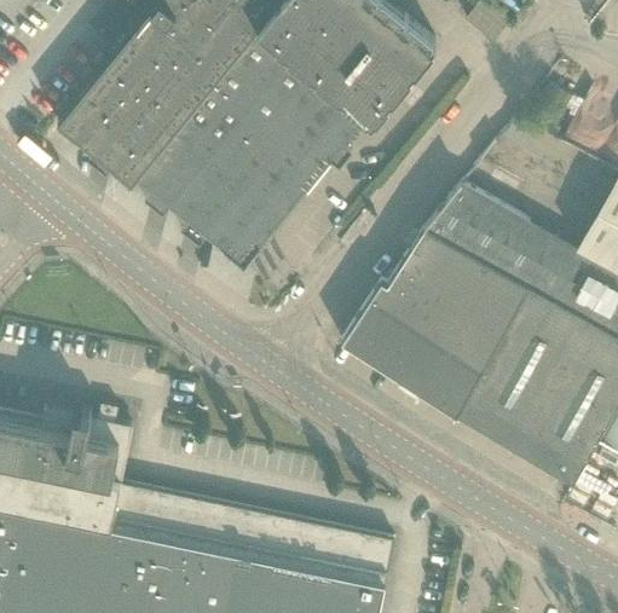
[(121,48),(117,52),(58,125),(133,185),(136,183),(244,271),(368,119),(371,122),(437,44),(382,0),(126,0),(146,16),(143,21),(128,9),(107,36),(121,48)]
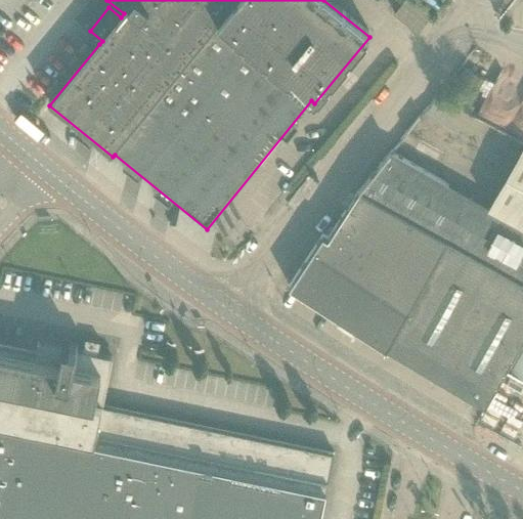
[(411,4),(400,19),(423,37),(435,22),(411,4)]
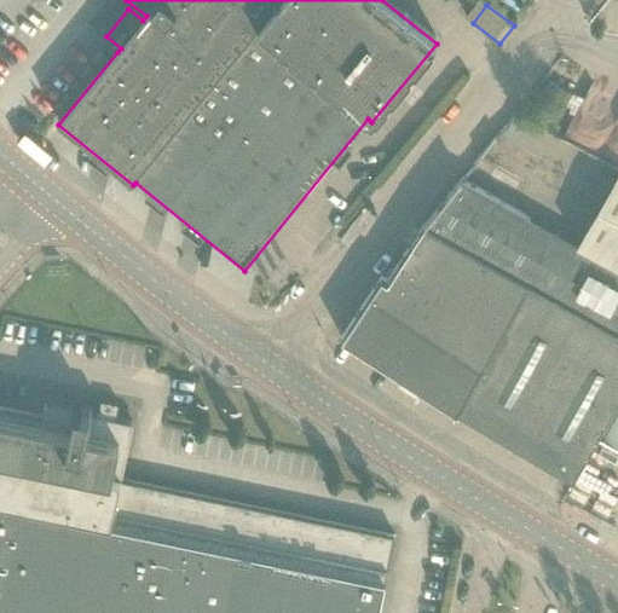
[(542,102),(565,115),(572,100),(549,87),(542,102)]
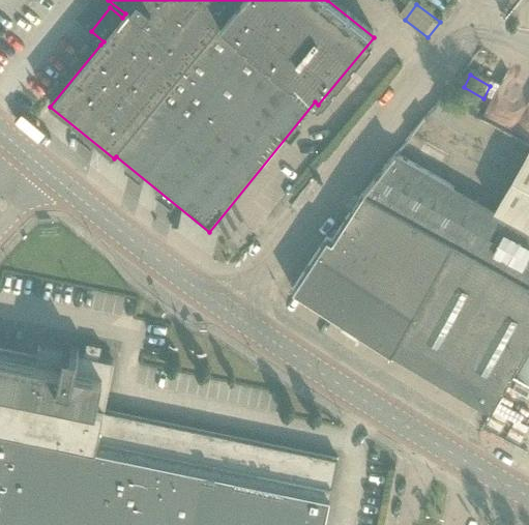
[(463,91),(459,98),(464,101),(468,94),(463,91)]
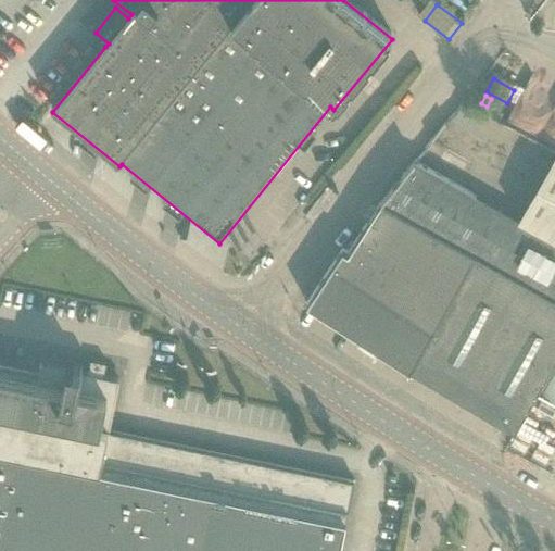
[(381,209),(475,261),(554,305),(554,161),(519,225),(450,186),(440,180),(415,166),(381,209)]
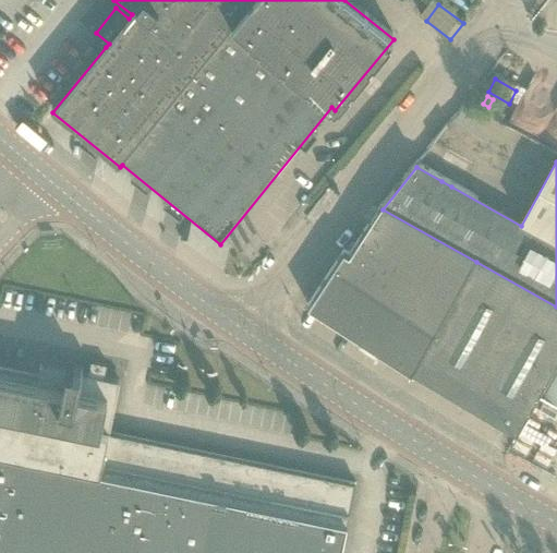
[(307,310),(411,377),(444,321),(476,262),(383,209),(349,259),(343,255),(307,310)]
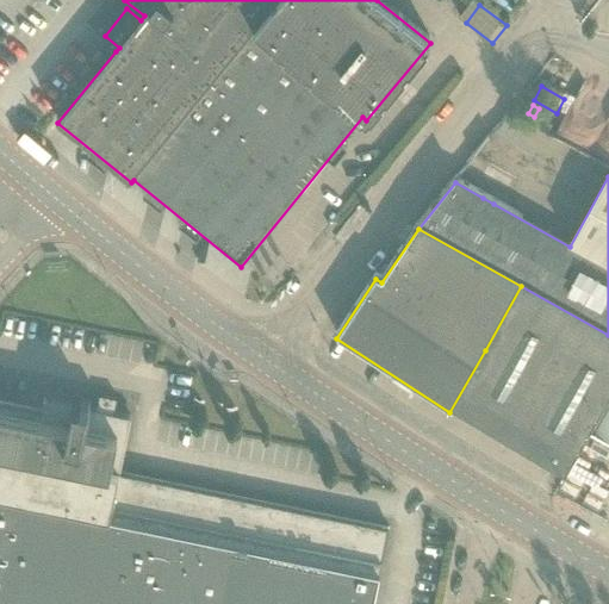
[(565,480),(591,435),(608,402),(608,335),(521,286),(485,350),(449,412),(451,412),(451,411),(565,480)]
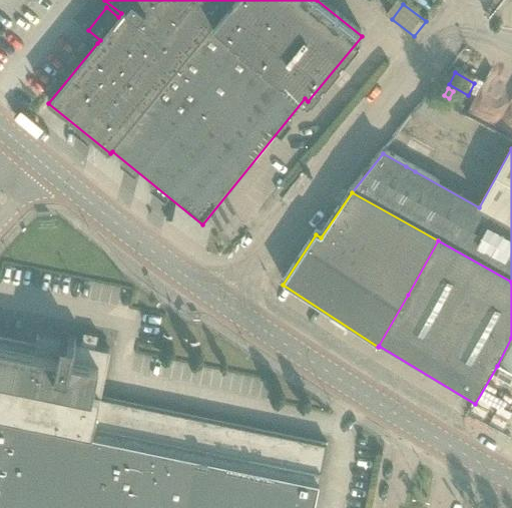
[(315,507),(328,448),(191,421),(100,402),(110,356),(96,353),(98,340),(97,340),(96,342),(85,339),(85,337),(83,337),(81,350),(75,348),(76,344),(61,341),(60,345),(37,341),(35,350),(0,342),(0,507),(315,507)]
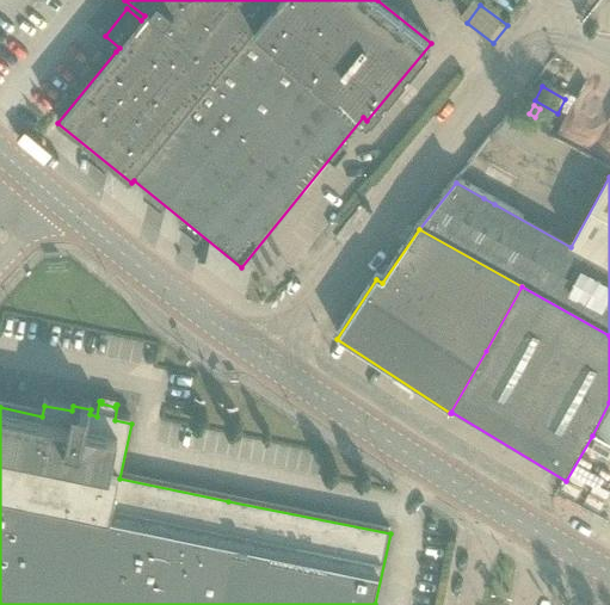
[(609,402),(592,436),(609,444),(609,402)]
